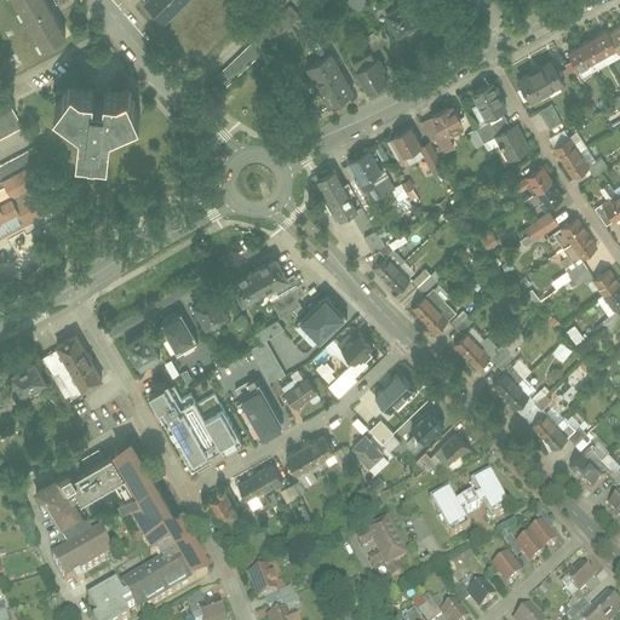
[(19,0),(28,13),(50,1),(49,0),(19,0)]
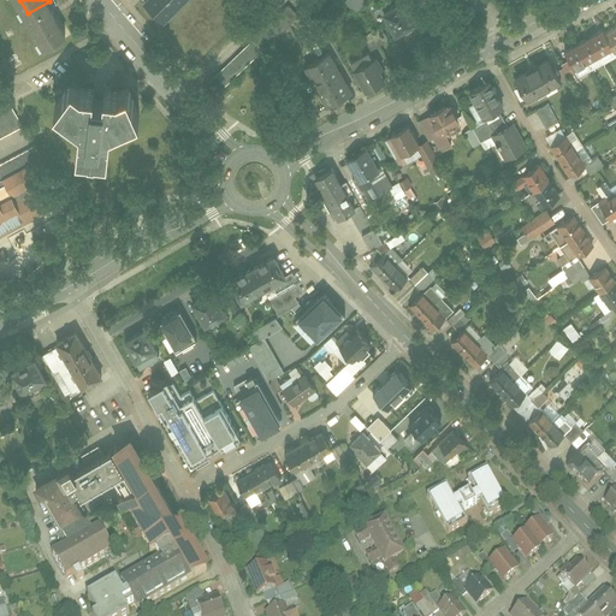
[(178,0),(140,0),(138,3),(157,21),(178,0)]
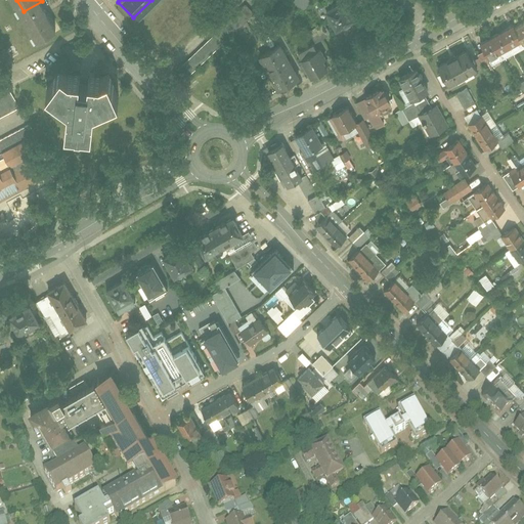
[(291,0),(291,1),(301,10),(309,1),(307,0),(291,0)]
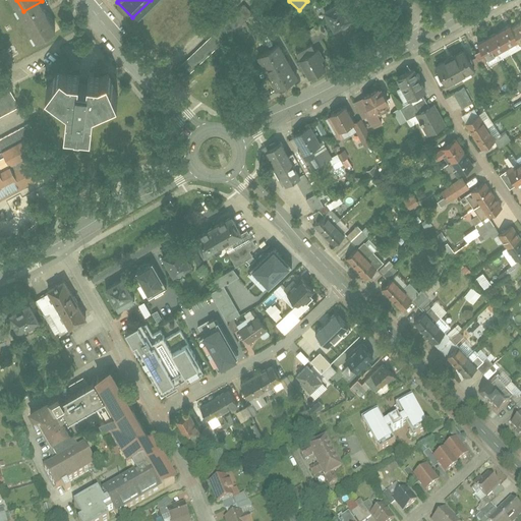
[(354,16),(344,0),(337,0),(323,8),(334,27),(354,16)]
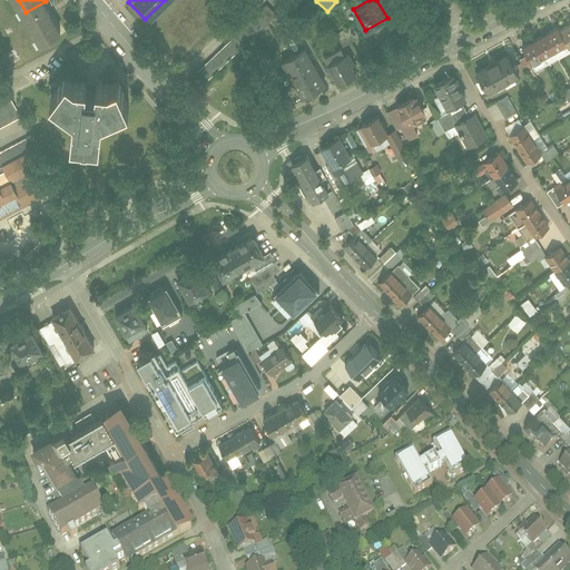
[(43,43),(64,31),(46,1),(26,12),(43,43)]
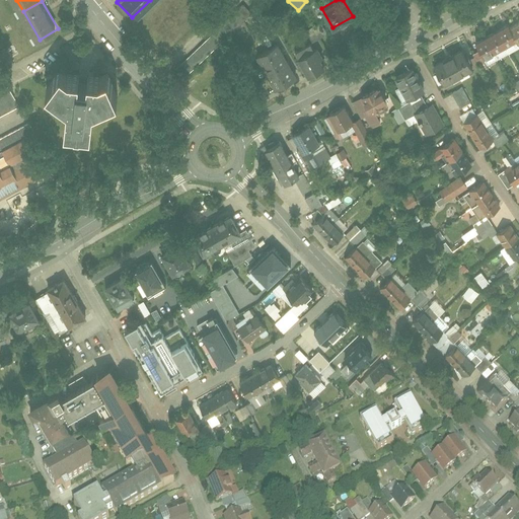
[(518,45),(518,34),(512,23),(500,30),(511,50),(518,45)]
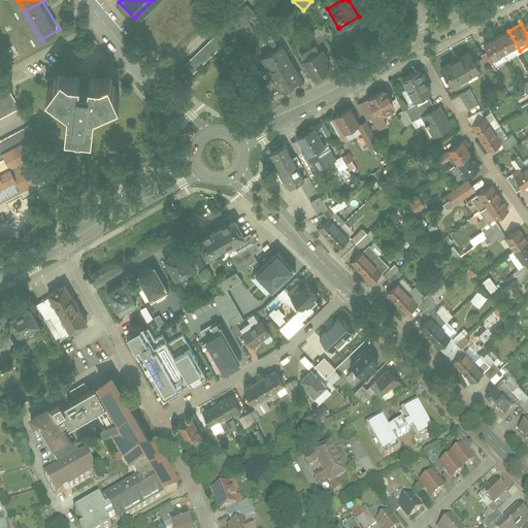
[(520,51),(508,31),(496,38),(506,58),(520,51)]
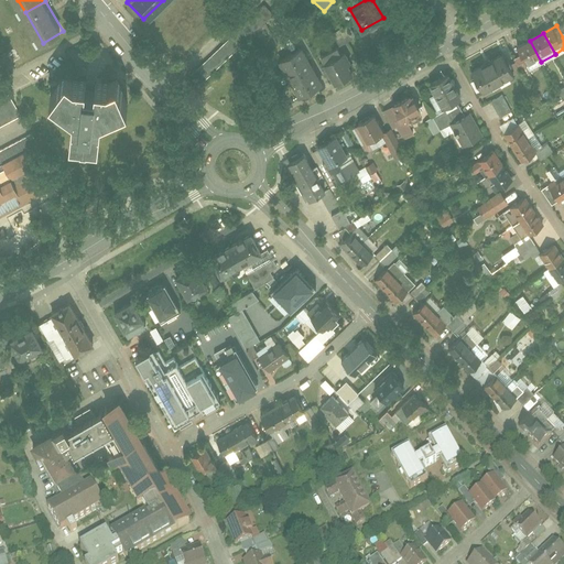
[(229,34),(190,74),(199,84),(239,44),(229,34)]
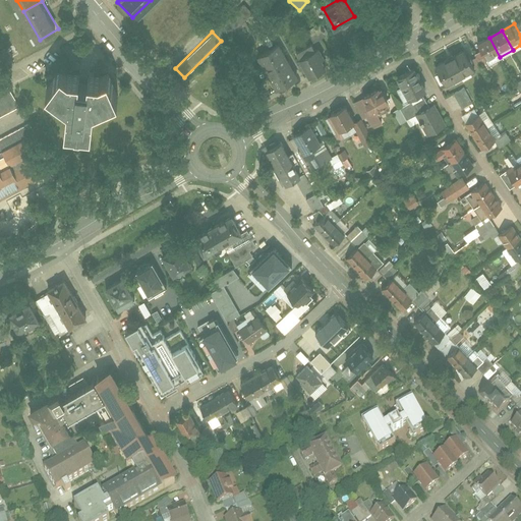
[(500,57),(489,38),(476,44),(487,64),(500,57)]
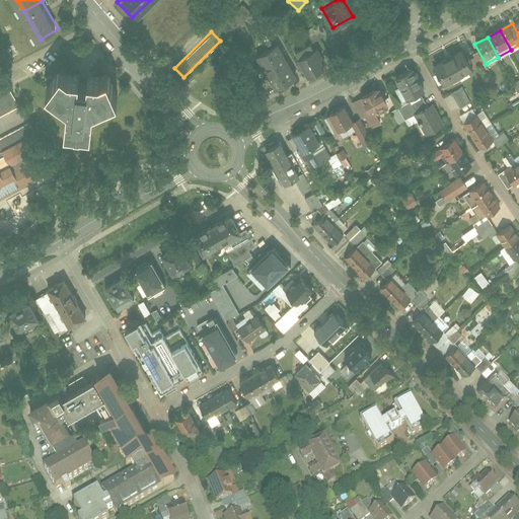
[(268,49),(277,66),(288,60),(279,43),(268,49)]
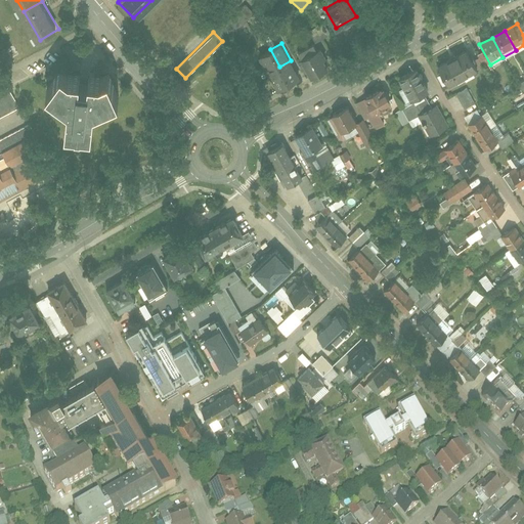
[(331,64),(320,46),(301,57),(311,75),(331,64)]
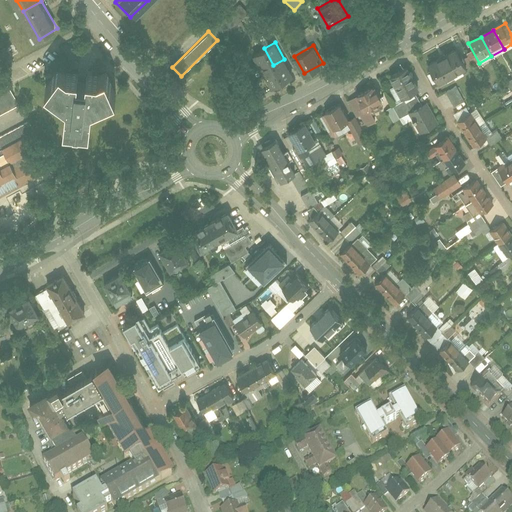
[(252,54),(261,71),(273,65),(264,48),(252,54)]
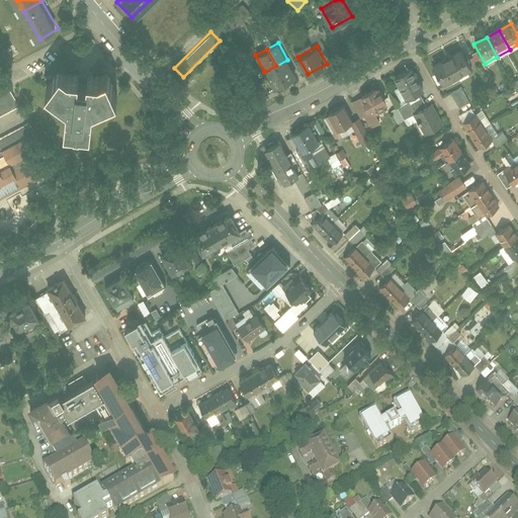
[(461,50),(432,65),(442,84),(471,69),(461,50)]
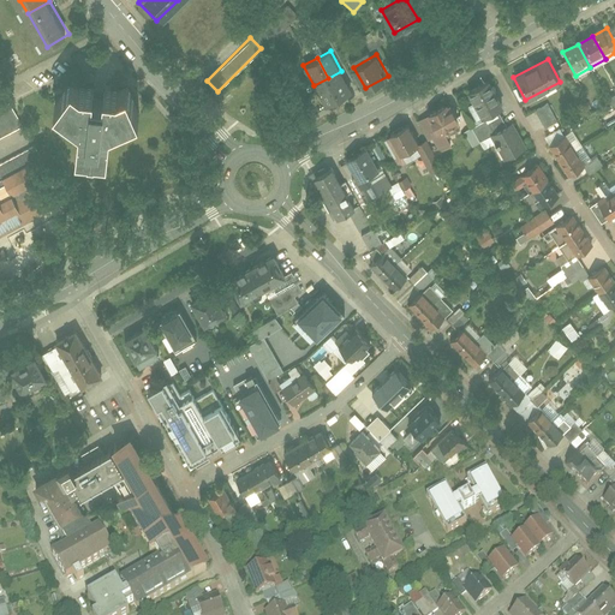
[(324,106),(352,91),(341,71),(328,78),(314,85),(324,106)]
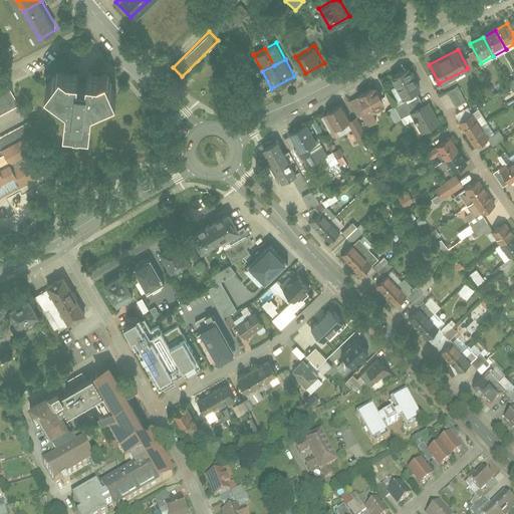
[(404,70),(389,78),(400,99),(415,91),(404,70)]
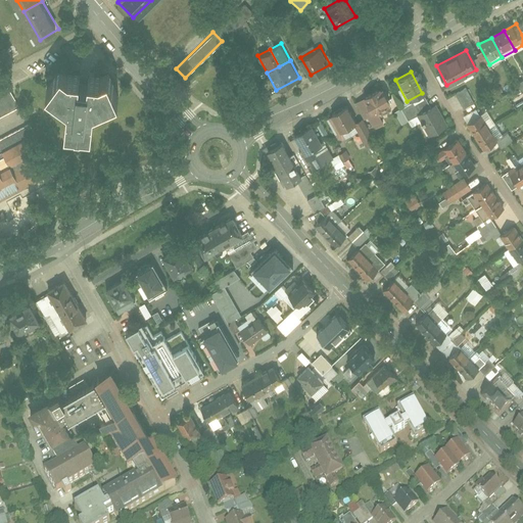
[(66,107),(64,131),(91,133),(92,110),(119,98),(107,77),(98,81),(88,79),(88,85),(79,84),(79,78),(68,77),(60,73),(46,91),(66,107)]
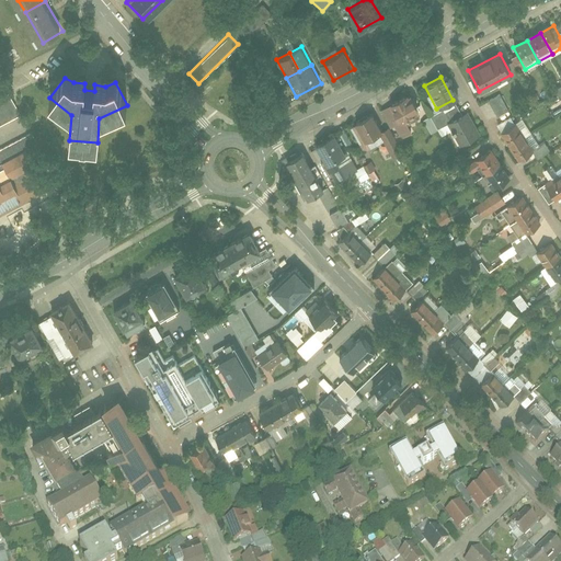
[(494,116),(508,111),(501,93),(488,99),(494,116)]
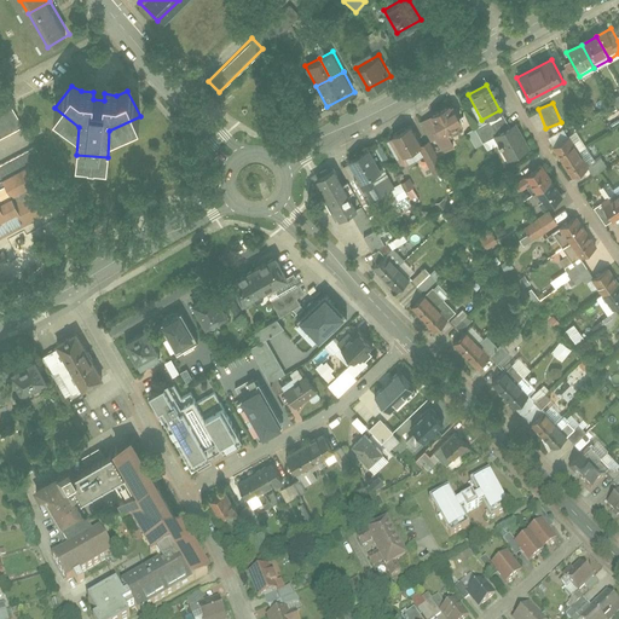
[(0,138),(21,127),(7,104),(0,108),(0,138)]
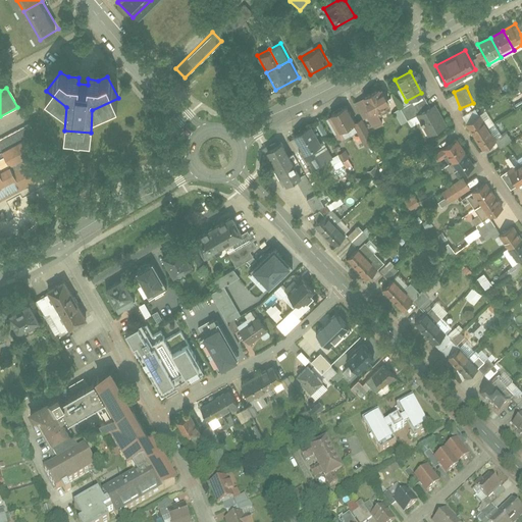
[(388,107),(380,92),(362,102),(370,116),(388,107)]
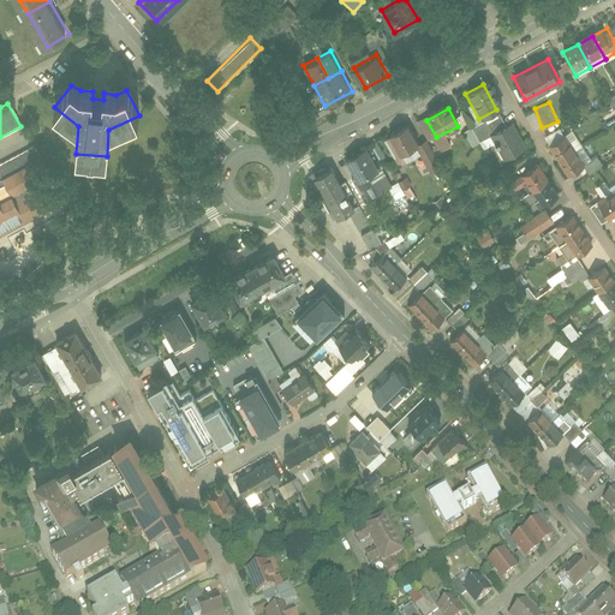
[(520,149),(507,125),(489,133),(503,159),(520,149)]
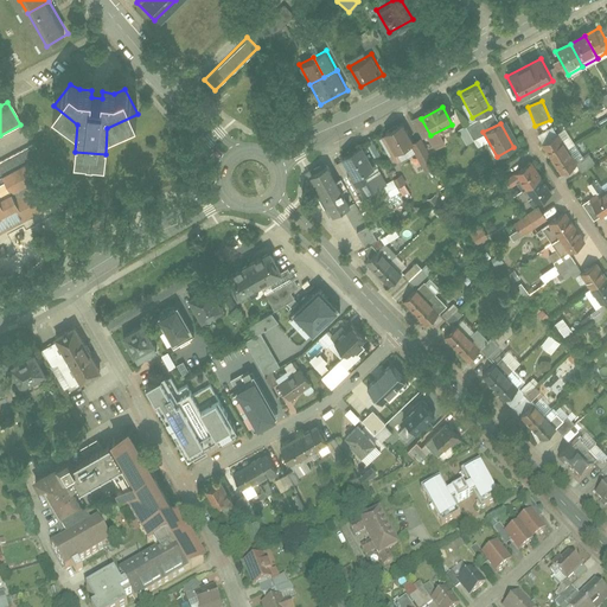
[(400,127),(383,135),(395,161),(413,153),(400,127)]
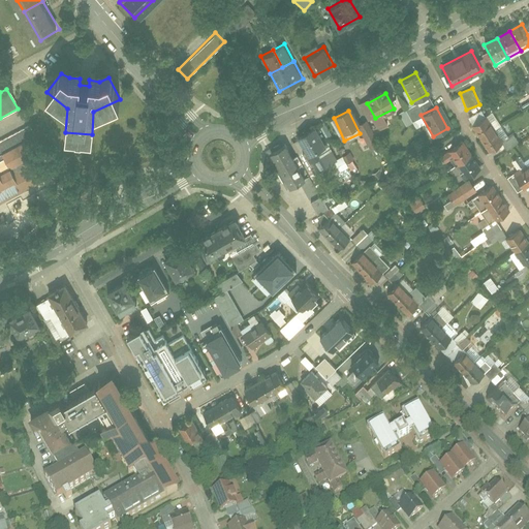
[(495,131),(488,120),(476,127),(484,137),(495,131)]
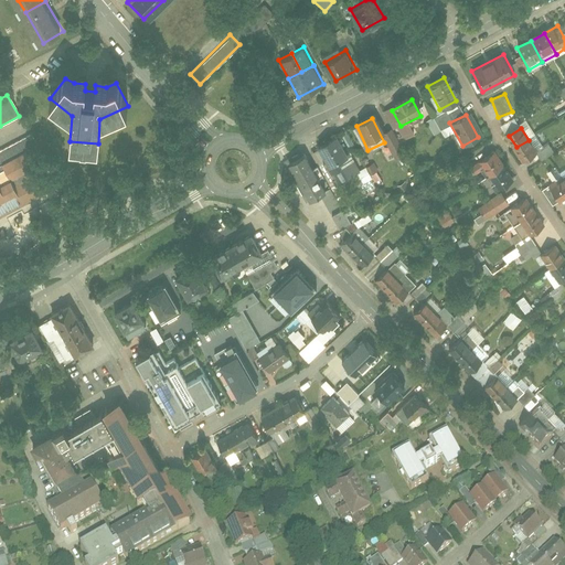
[(330,140),(315,148),(324,167),(340,159),(330,140)]
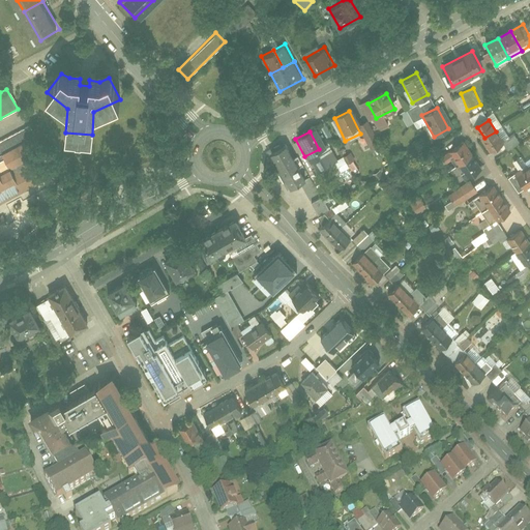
[(503,142),(496,131),(484,138),(492,149),(503,142)]
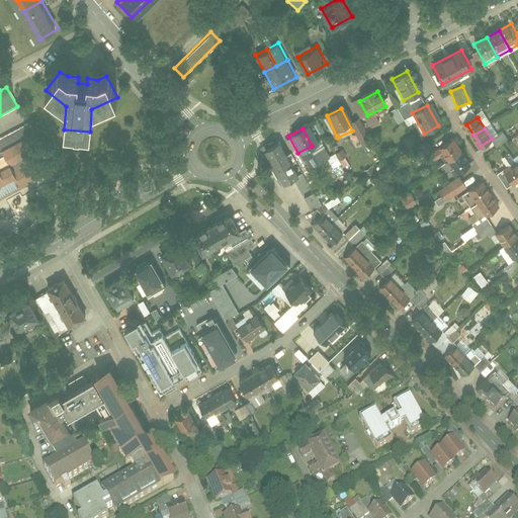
[(491,135),(494,144),(506,141),(503,132),(491,135)]
